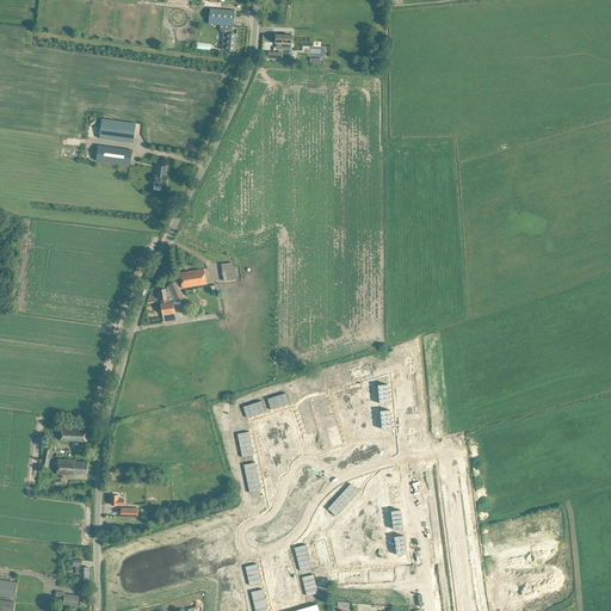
[(209,24),(228,25),(233,26),(234,26),(235,11),(210,8),(209,24)]
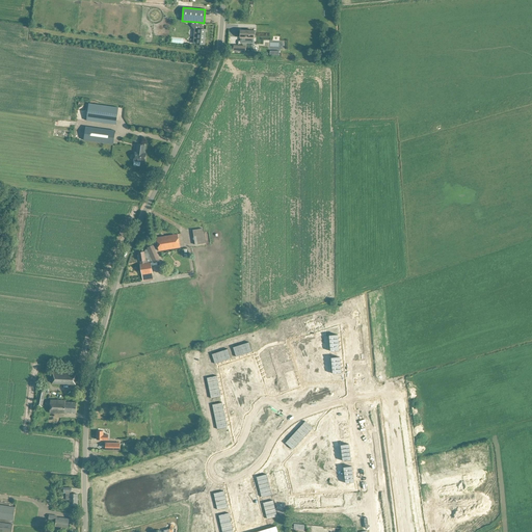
[(202,29),(203,23),(198,22),(198,29),(195,28),(193,44),(205,45),(205,38),(204,37),(205,36),(206,29),(202,29)]
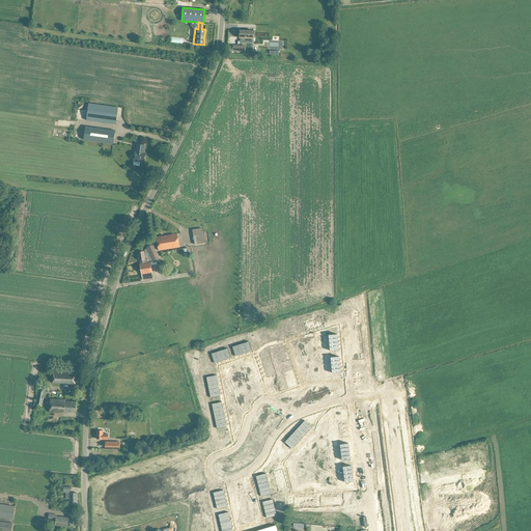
[(255,31),(241,30),(240,37),(241,37),(241,42),(252,42),(252,37),(253,37),(253,31),(255,31)]
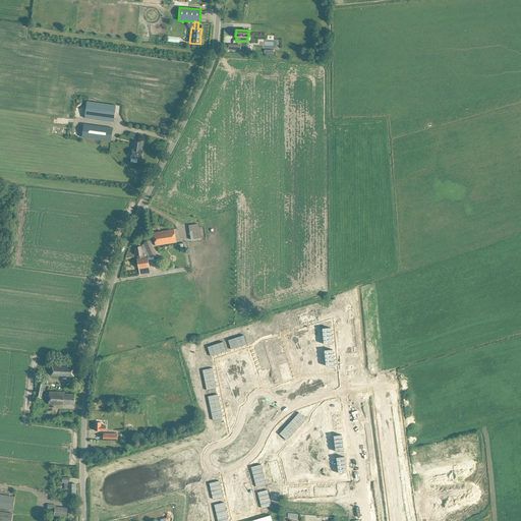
[(113,121),(116,105),(88,101),(85,117),(113,121)]
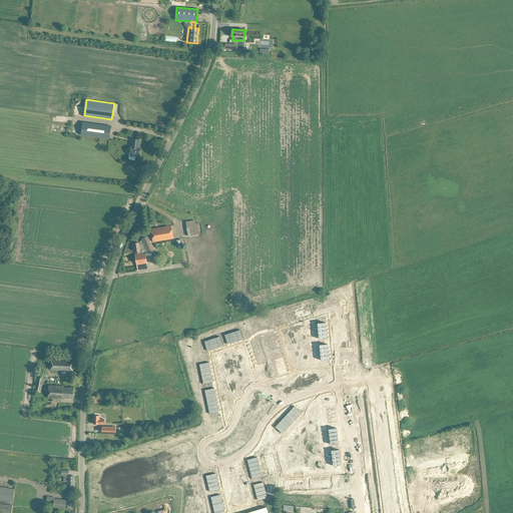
[(109,138),(111,126),(83,122),(81,134),(109,138)]
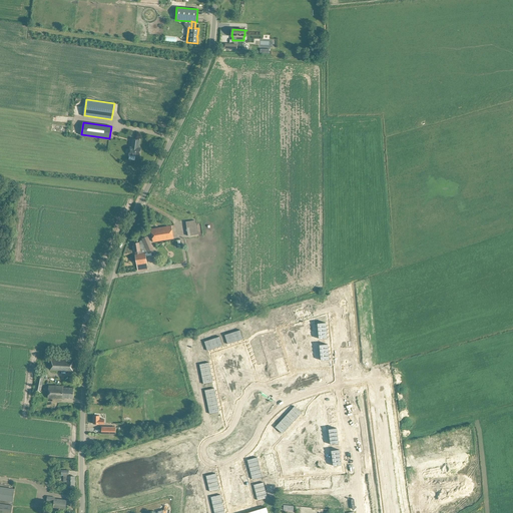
[(135,155),(135,156),(140,156),(141,148),(138,147),(139,139),(132,139),(131,147),(130,146),(129,154),(135,155)]
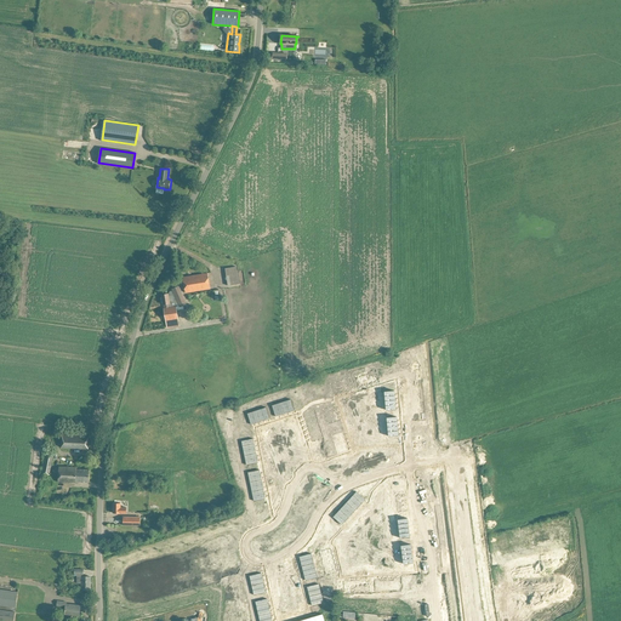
[(228,286),(239,284),(235,267),(226,268),(228,286)]
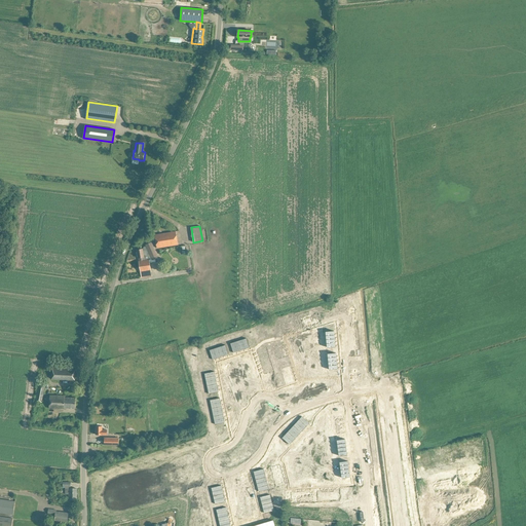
[(155,234),(157,248),(178,245),(176,231),(155,234)]
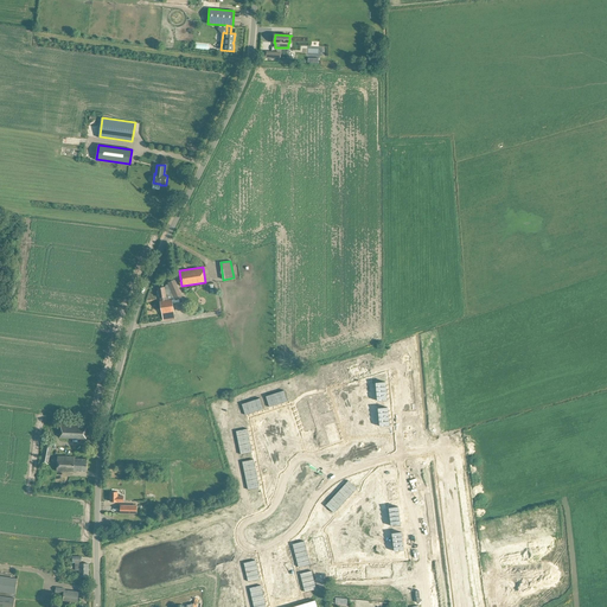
[(164,320),(176,319),(172,300),(172,298),(174,296),(176,299),(179,299),(181,296),(176,281),(172,281),(168,283),(170,285),(168,285),(167,285),(166,285),(165,286),(165,287),(158,288),(159,298),(160,298),(160,301),(164,320)]
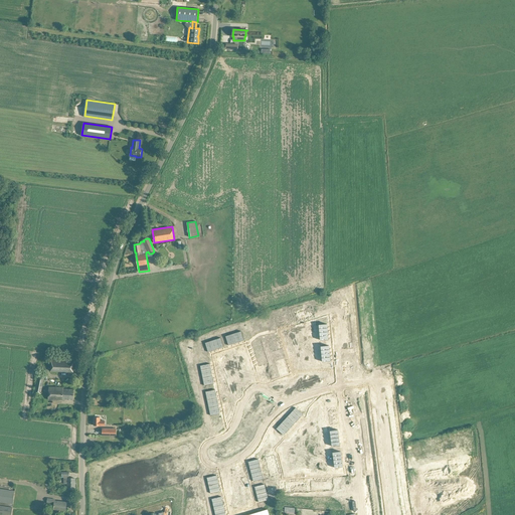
[(50,371),(73,372),(73,361),(68,361),(51,360),(50,371)]
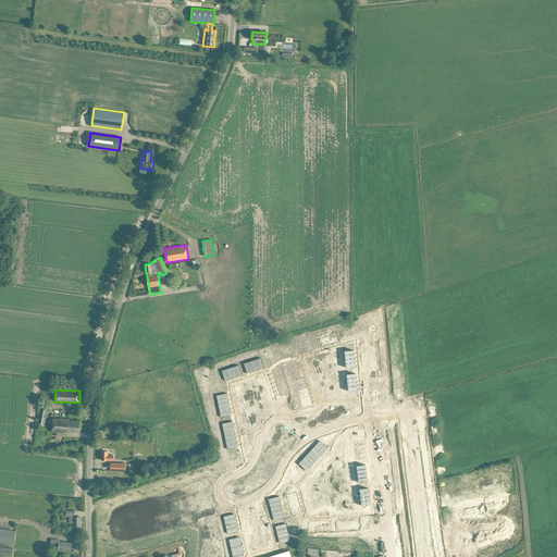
[(37,425),(44,426),(48,407),(40,406),(37,425)]
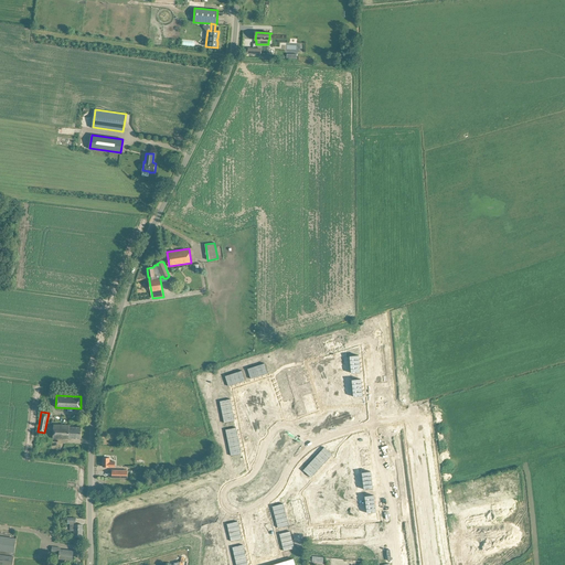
[(70,425),(54,425),(53,438),(64,439),(64,438),(81,439),(82,427),(70,427),(70,425)]
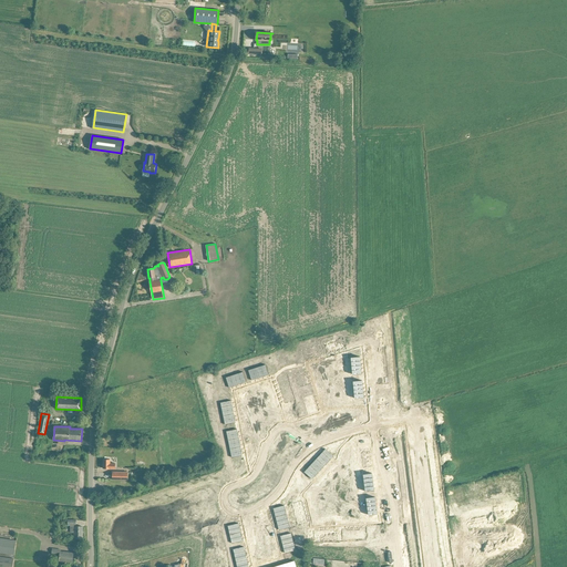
[(326,449),(322,452),(330,460),(333,456),(326,449)]
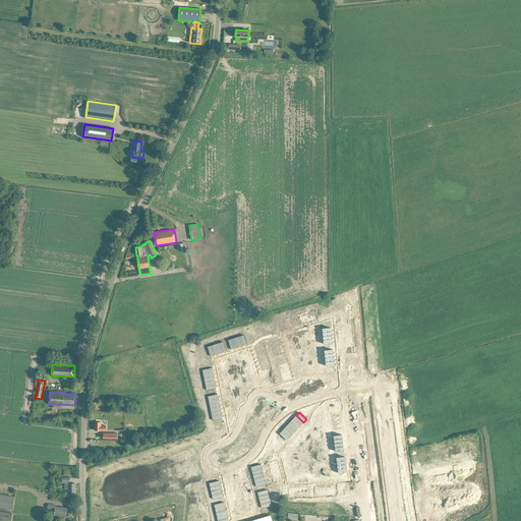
[(296,415),(293,418),(300,425),(303,422),(296,415)]
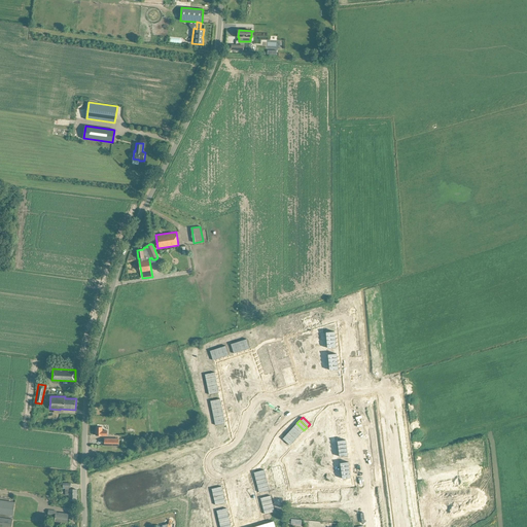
[(296,423),(293,426),(302,433),(304,430),(296,423)]
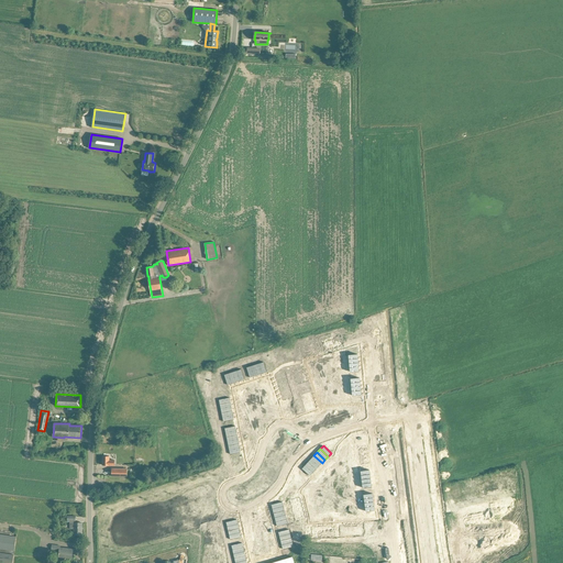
[(313,455),(311,459),(319,466),(322,463),(313,455)]
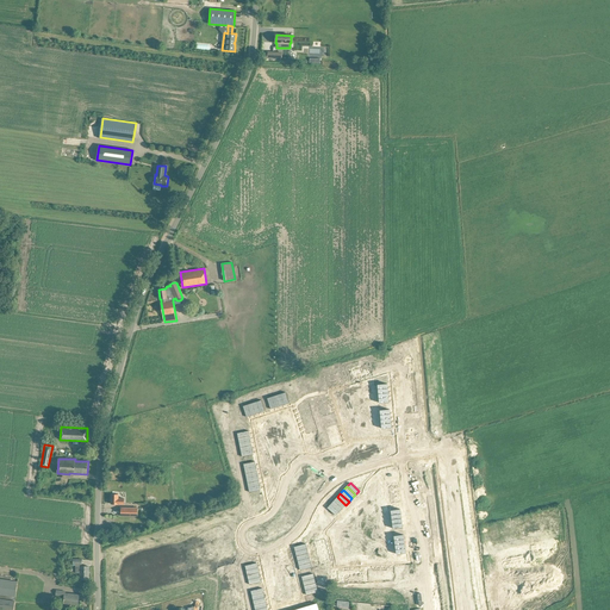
[(118,504),(124,504),(124,498),(118,498),(118,495),(111,495),(111,504),(118,504)]
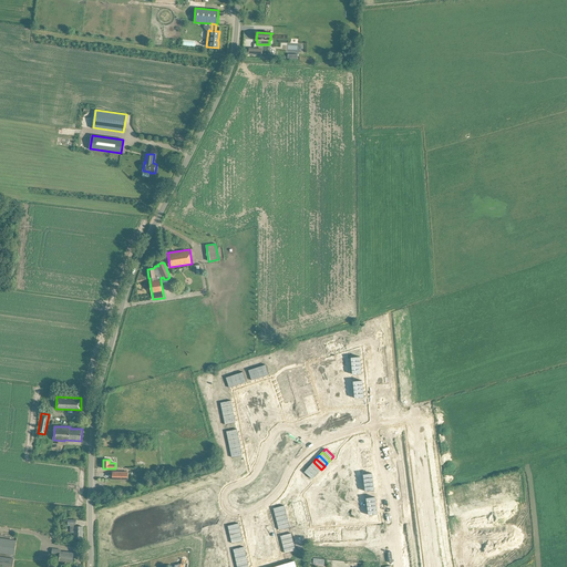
[(313,462),(310,465),(318,473),(321,470),(313,462)]
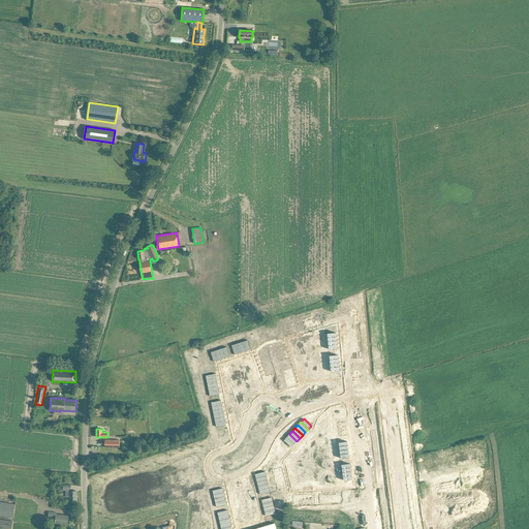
[(289,434),(286,437),(293,444),(297,441),(289,434)]
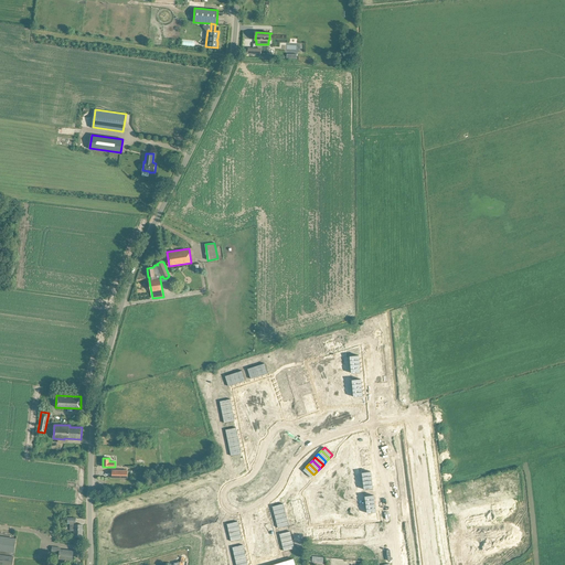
[(306,467),(304,470),(311,478),(313,475),(306,467)]
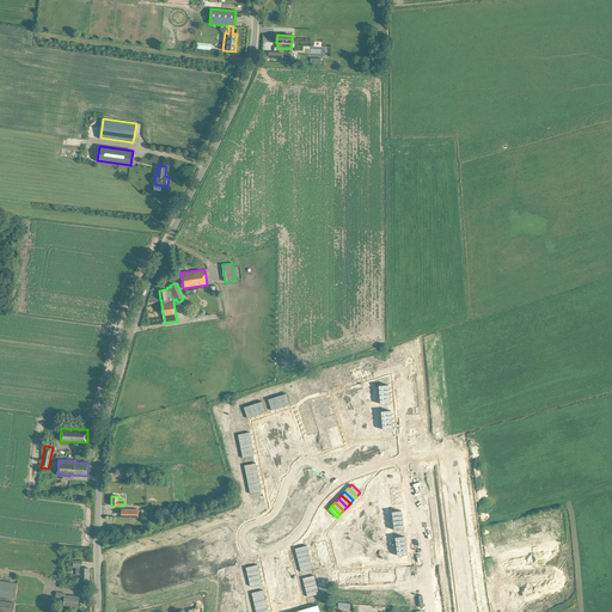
[(83,561),(73,561),(73,568),(75,568),(75,575),(80,575),(80,581),(89,581),(90,568),(81,568),(81,565),(83,565),(83,561)]
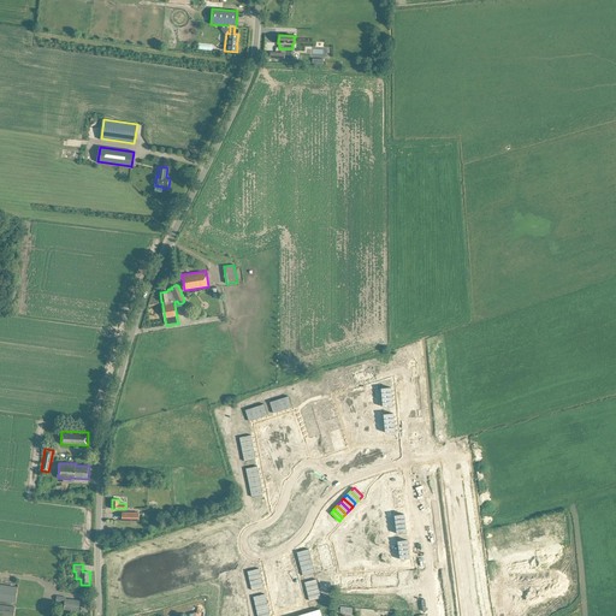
[(0,600),(16,603),(18,587),(0,585),(0,600)]
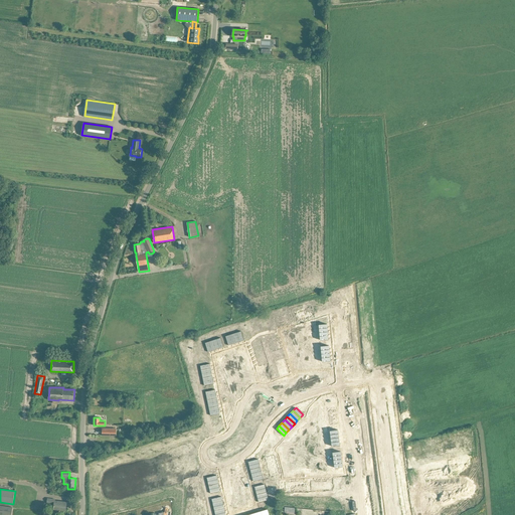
[(65,511),(66,502),(55,501),(55,499),(47,498),(47,503),(54,503),(54,505),(53,505),(53,507),(53,509),(65,511)]
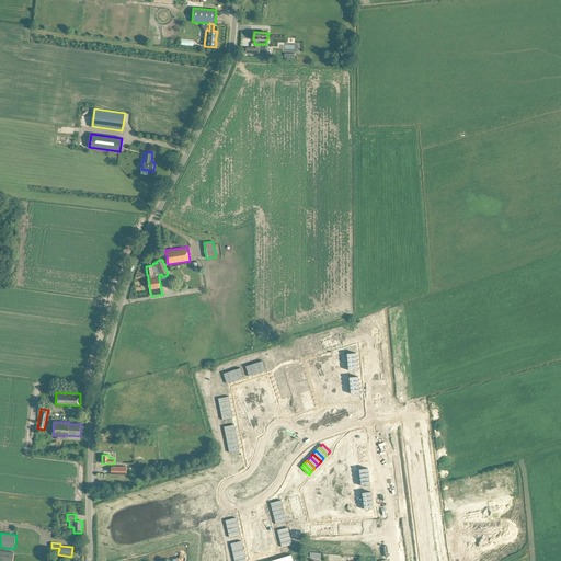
[(0,560),(6,560),(12,560),(14,553),(0,550),(0,560)]
